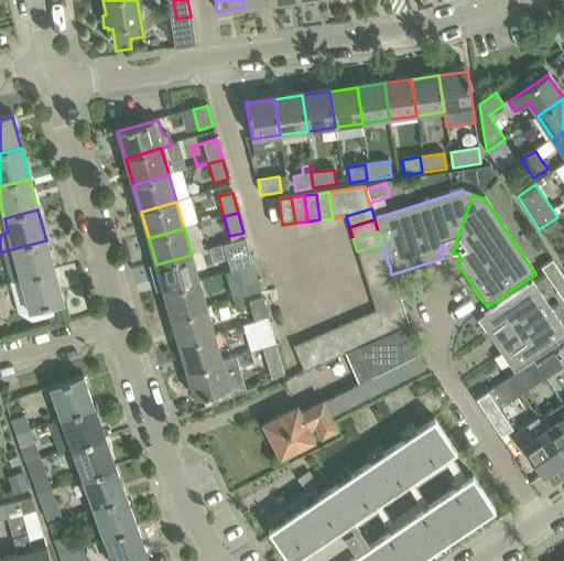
[(253,266),(247,246),(246,238),(223,246),(225,254),(230,272),(238,270),(253,266)]
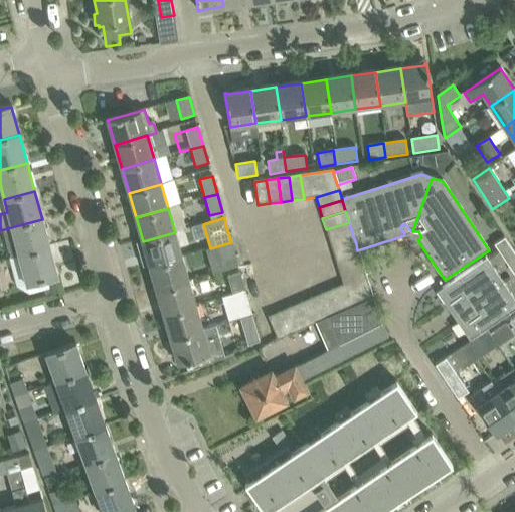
[(11,227),(19,256),(49,247),(42,219),(11,227)]
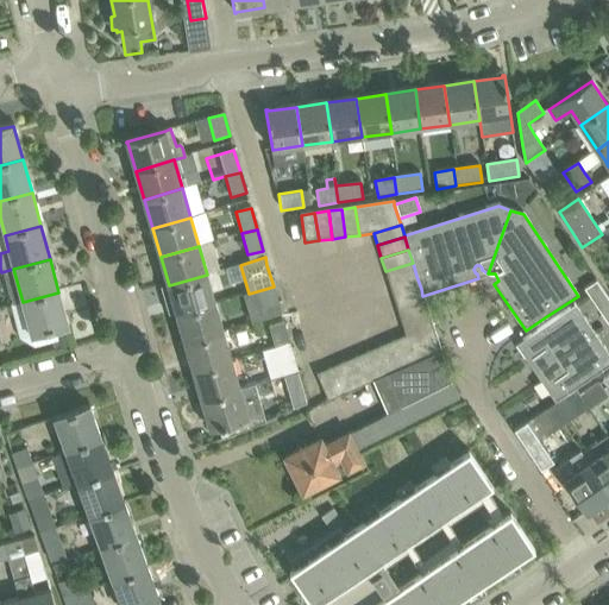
[(389,284),(416,276),(413,263),(385,271),(389,284)]
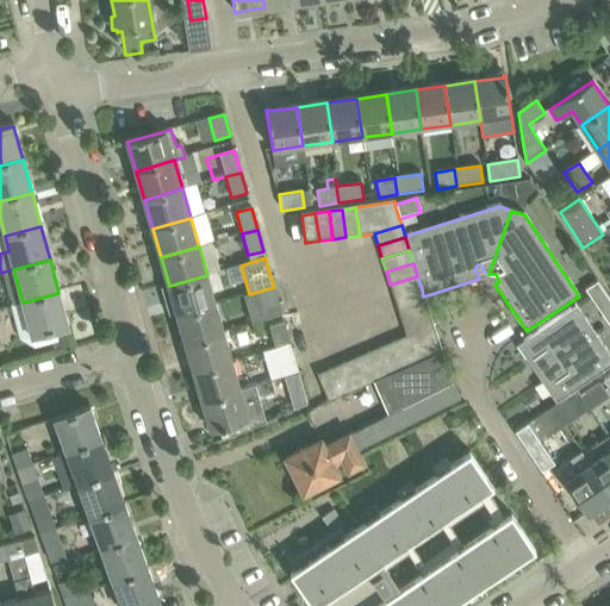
[(169,286),(162,288),(167,305),(174,304),(178,312),(178,314),(216,304),(212,292),(207,275),(169,286)]
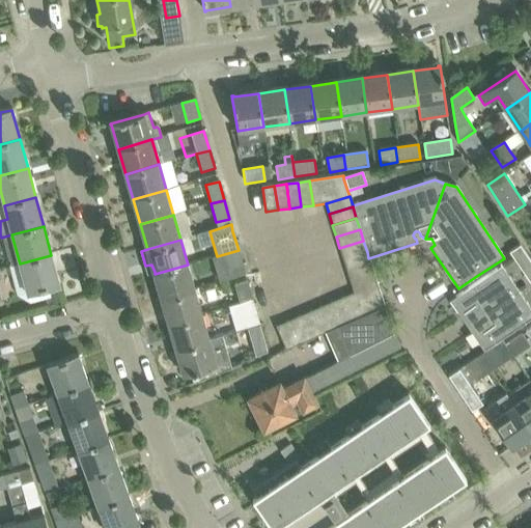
[(343,259),(367,252),(363,241),(339,248),(343,259)]
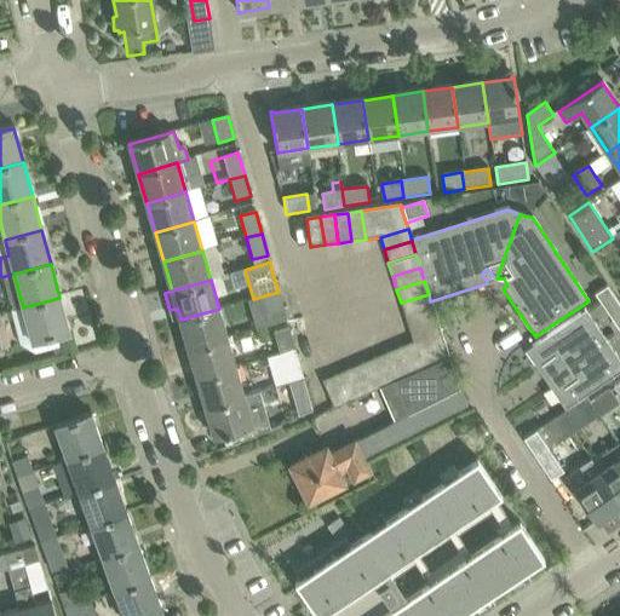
[(619,330),(619,306),(607,287),(595,295),(619,332),(619,330)]
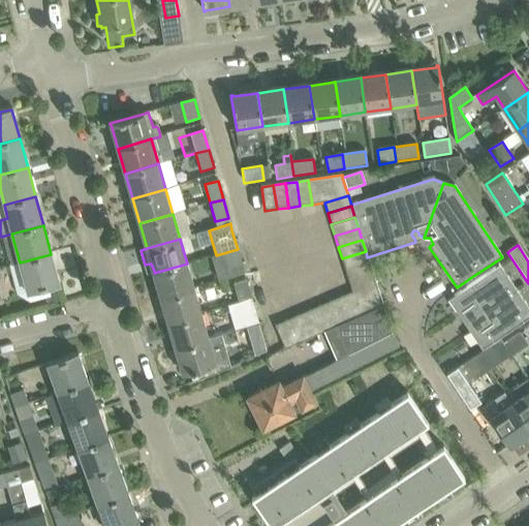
[(245,274),(243,268),(238,249),(223,253),(230,278),(245,274)]
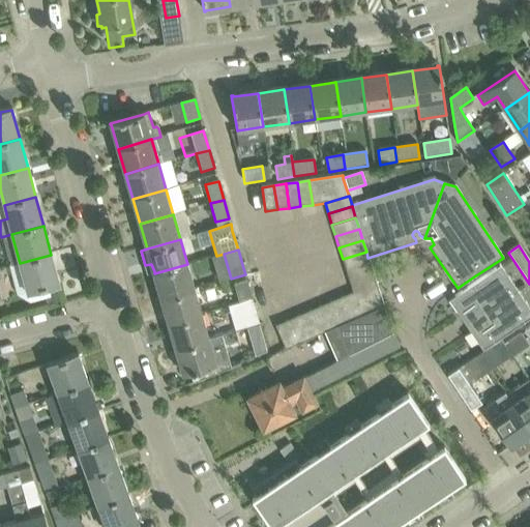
[(370,263),(367,258),(366,252),(343,259),(346,270),(370,263)]
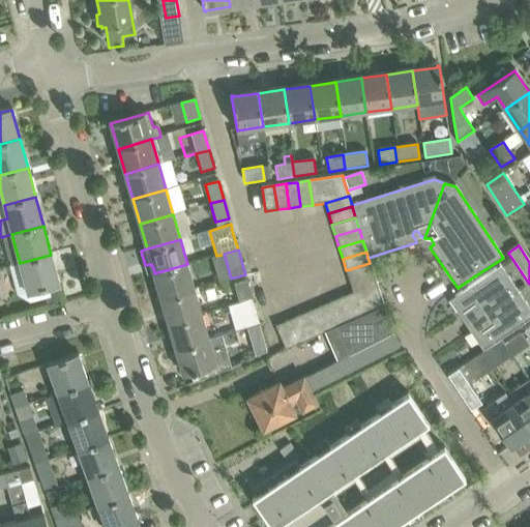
[(20,263),(22,273),(28,293),(59,285),(51,255),(20,263)]
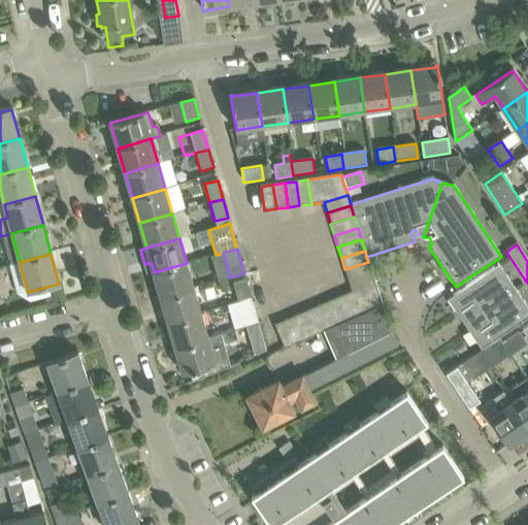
[(348,281),(371,273),(368,262),(344,269),(348,281)]
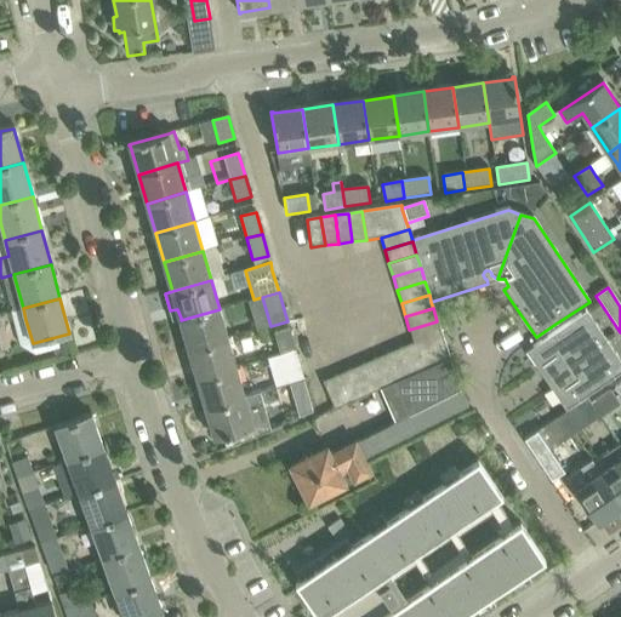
[(220,309),(181,320),(189,349),(228,338),(220,309)]
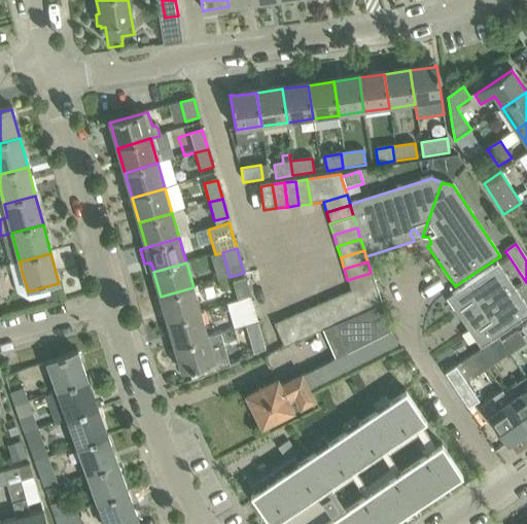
[(497,266),(460,290),(447,300),(459,317),(464,314),(468,321),(514,290),(497,266)]
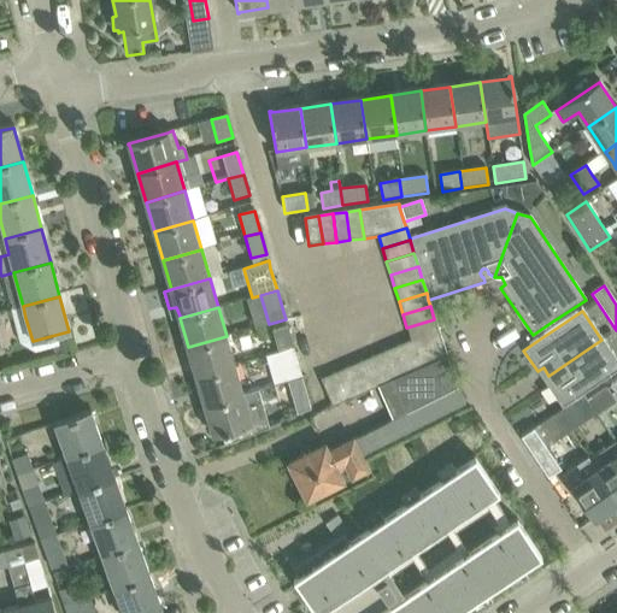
[(411,341),(439,332),(434,319),(406,328),(411,341)]
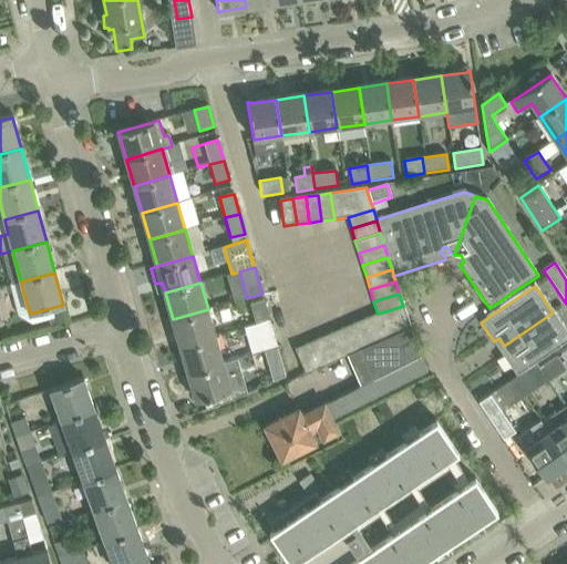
[(249,305),(255,325),(270,321),(264,300),(249,305)]
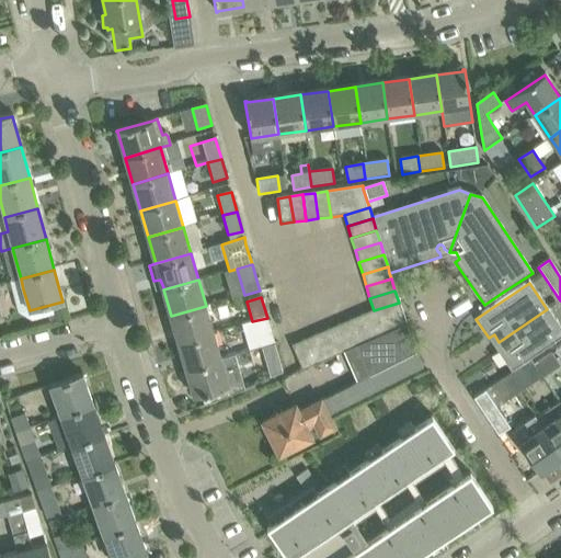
[(361,316),(371,340),(405,325),(399,303),(374,310),(361,316)]
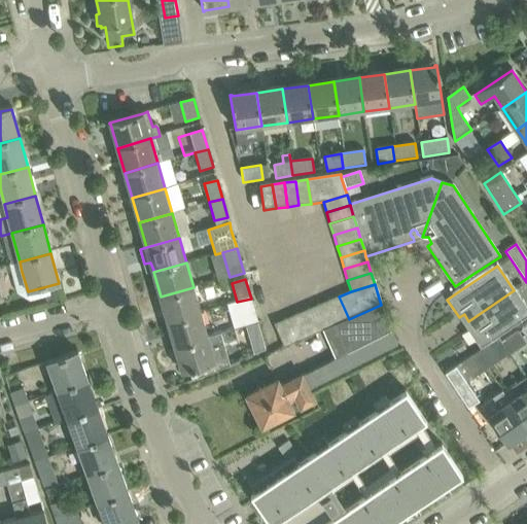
[(194,287),(161,297),(168,321),(201,312),(194,287)]
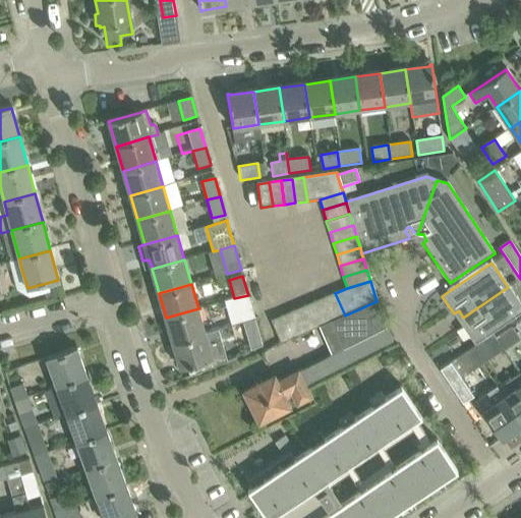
[(475,345),(491,334),(520,312),(520,306),(508,287),(463,318),(467,324),(463,327),(475,345)]
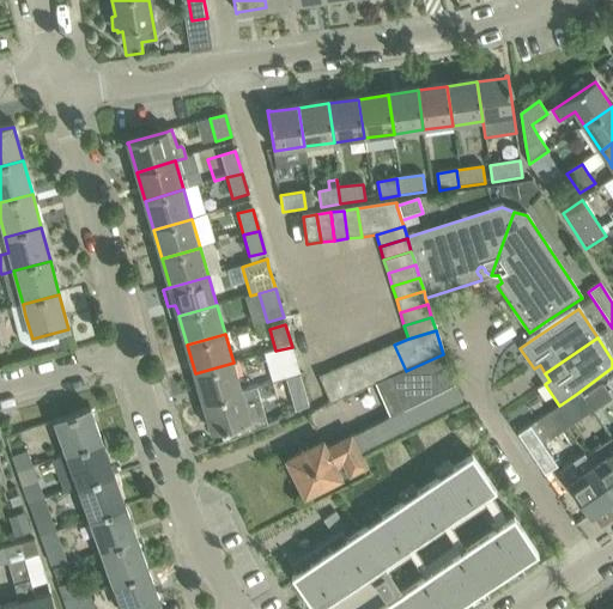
[(393,376),(406,371),(394,345),(382,349),(393,376)]
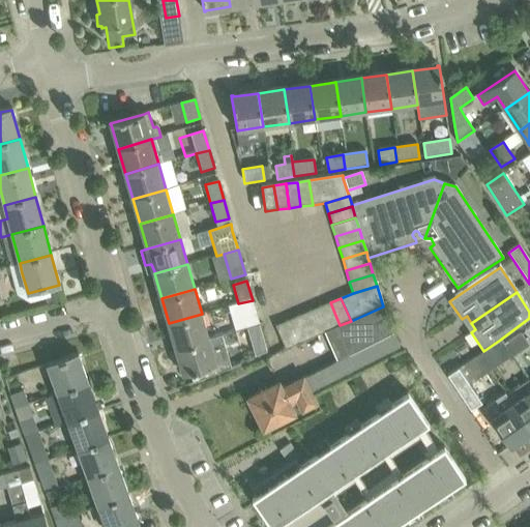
[(244,322),(258,318),(253,300),(238,303),(228,306),(232,320),(242,317),(243,322),(244,322)]
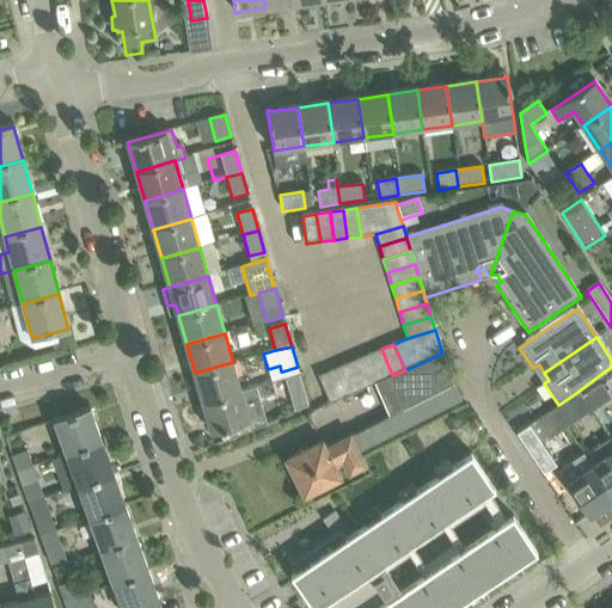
[(389,378),(392,375),(381,349),(368,355),(379,381),(389,378)]
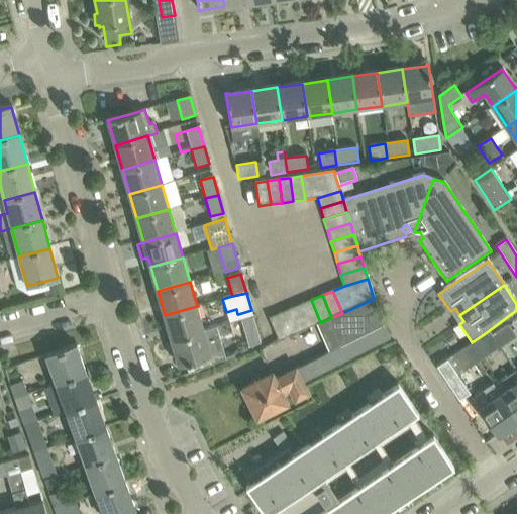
[(381,319),(374,299),(342,313),(331,317),(328,319),(340,347),(329,353),(297,369),(296,367),(273,379),(272,375),(242,389),(257,418),(286,404),(283,396),(292,391),(296,399),(307,393),(305,389),(302,383),(390,338),(383,325),(381,319)]
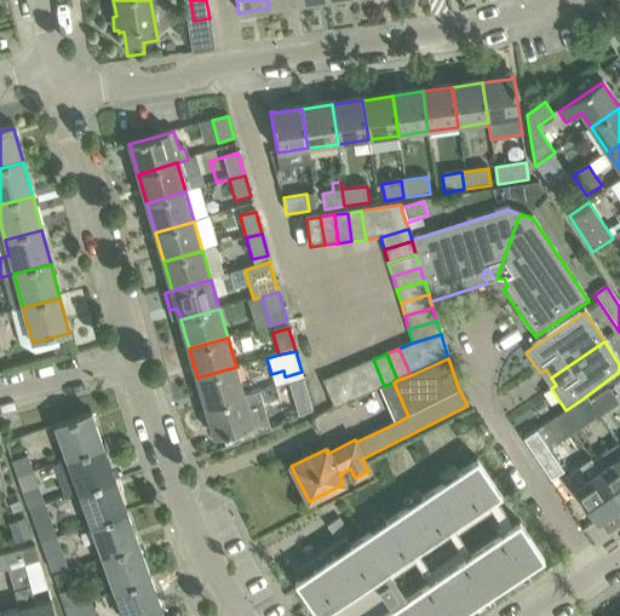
[(379,389),(384,386),(373,360),(361,364),(372,392),(380,389),(379,389)]
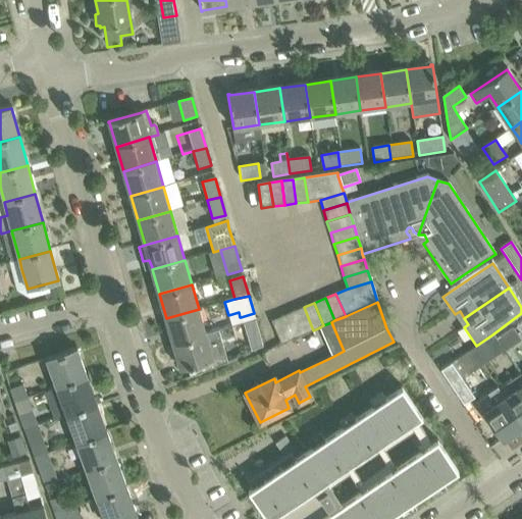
[(303,334),(313,330),(304,307),(293,312),(303,334)]
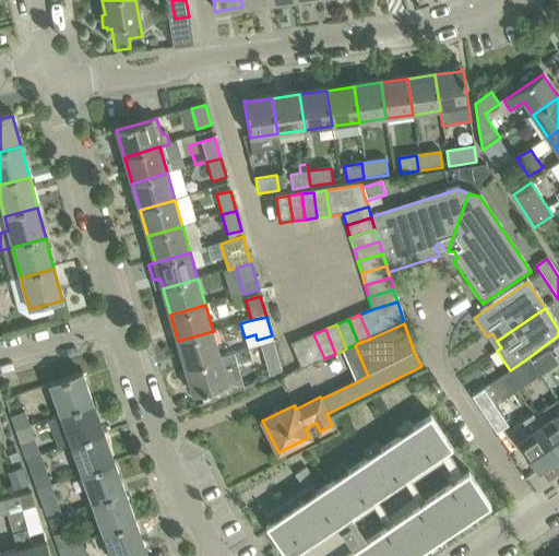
[(186,367),(221,358),(213,331),(178,341),(186,367)]
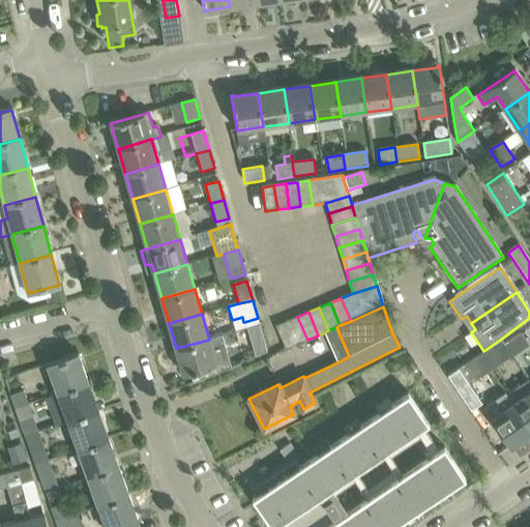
[(296,345),(307,340),(297,317),(287,322),(296,345)]
